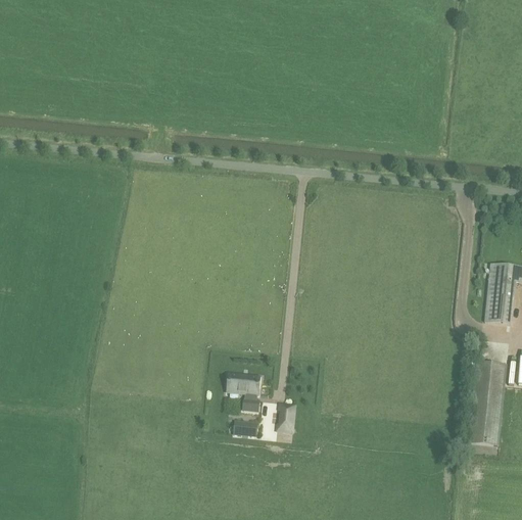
[(521,267),(489,264),(484,321),(510,324),(514,282),(521,282),(521,267)]
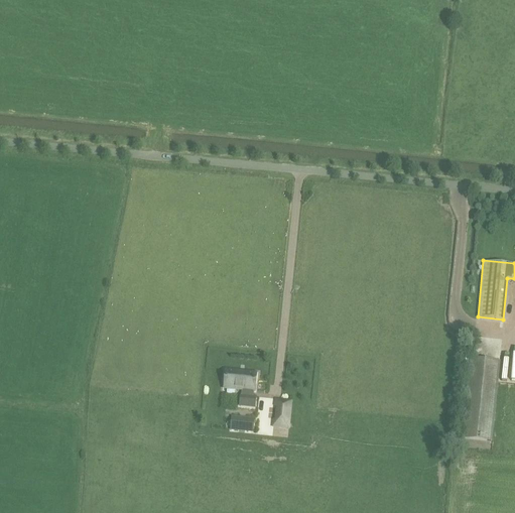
[(499,359),(470,356),(462,436),(491,438),(499,359)]
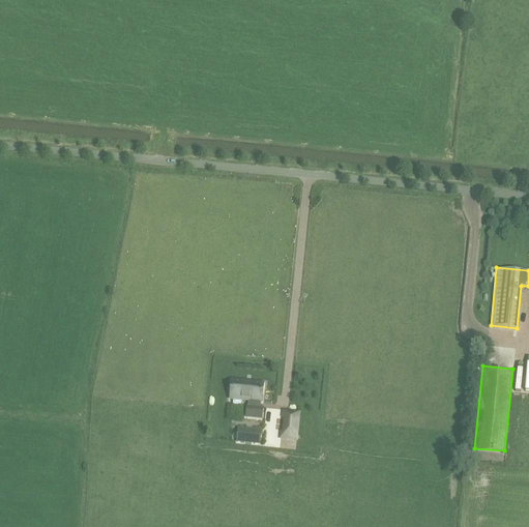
[(253,381),(253,380),(231,378),(230,397),(231,392),(243,393),(242,398),(248,399),(247,405),(246,404),(245,414),(261,416),(262,406),(259,406),(259,400),(260,400),(262,382),(253,381)]
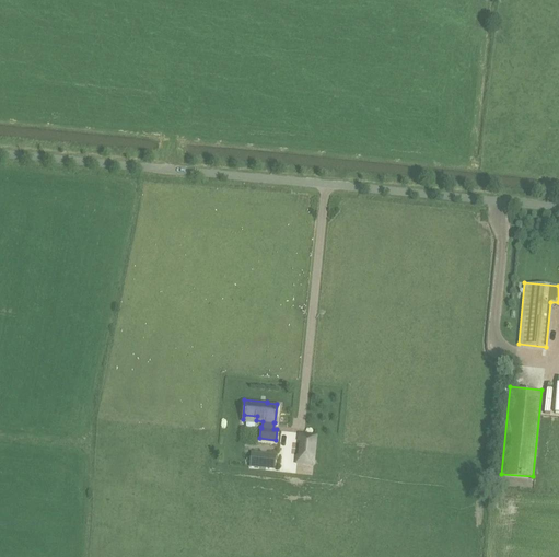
[(297,453),(295,460),(312,462),(315,433),(299,431),(298,439),(300,439),(299,453),(297,453)]
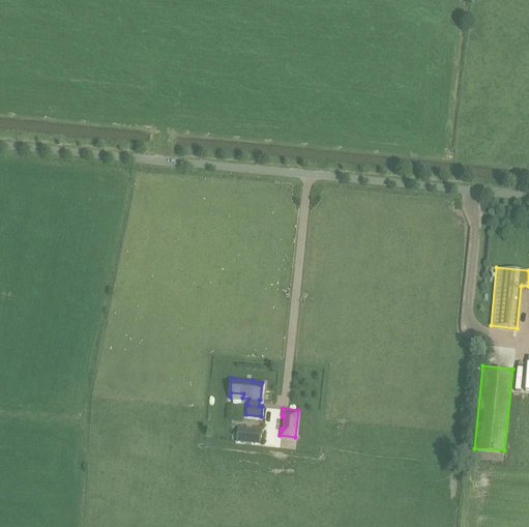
[(251,440),(258,441),(260,429),(252,428),(251,440)]
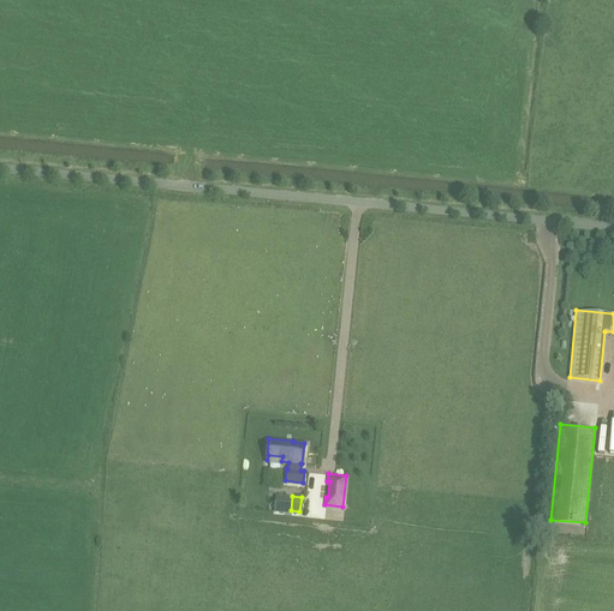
[(282,510),(284,498),(275,497),(274,509),(282,510)]
